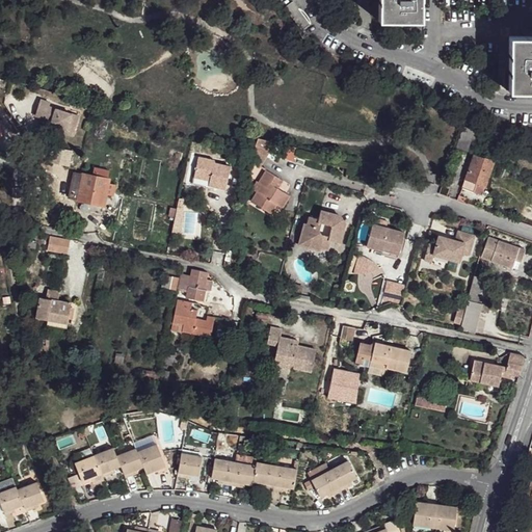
[(294,0),(285,7),(300,30),(311,23),(294,0)]
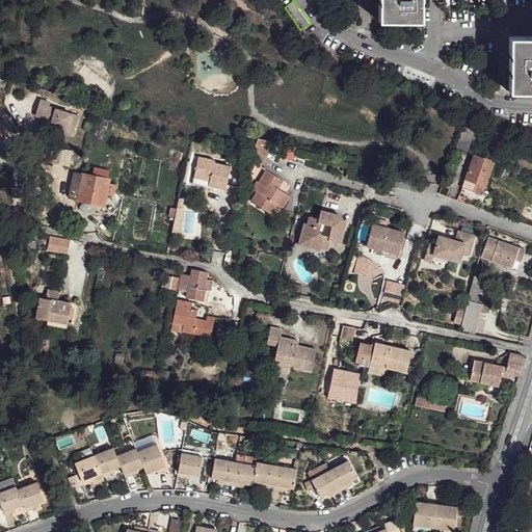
[(424,21),(423,0),(380,0),(381,21),(424,21)]
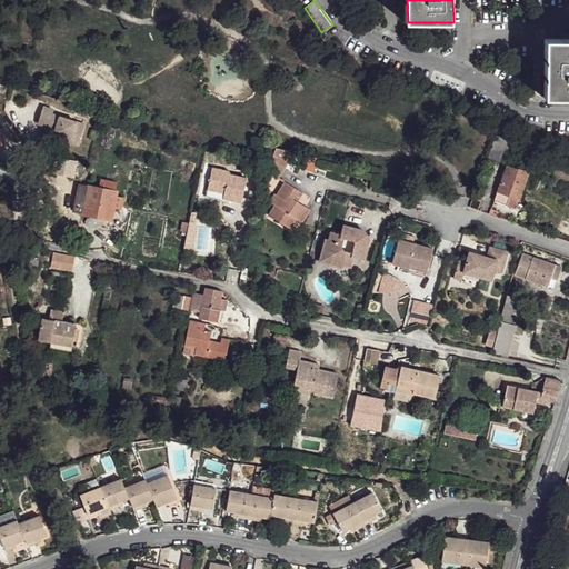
[(568,39),(547,39),(548,98),(568,98),(568,39)]
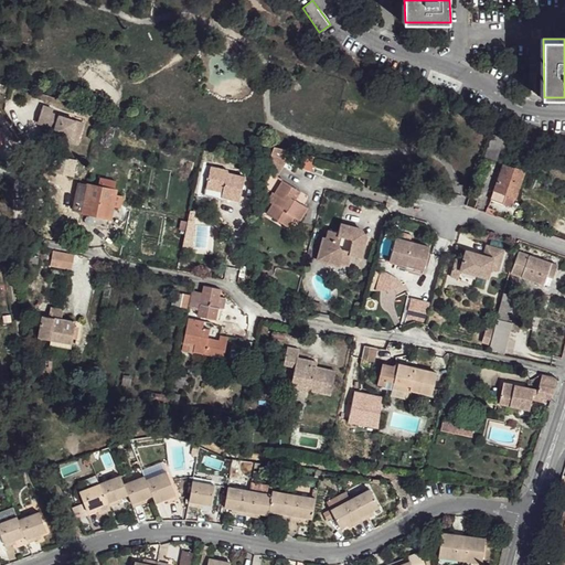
[(46,113),(42,129),(52,132),(60,135),(59,138),(84,146),(87,135),(78,132),(80,126),(56,119),(57,116),(46,113)]
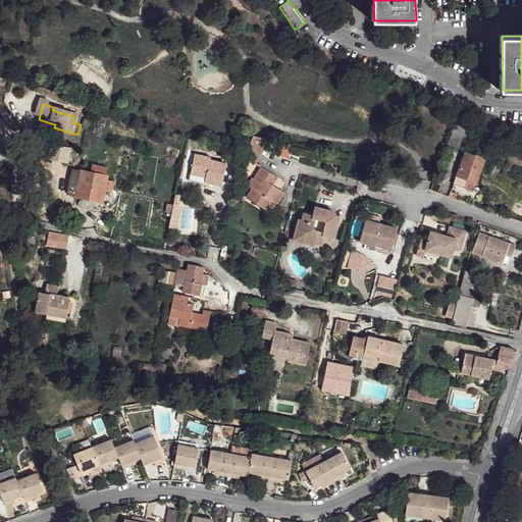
[(0,137),(5,139),(10,127),(0,121),(0,137)]
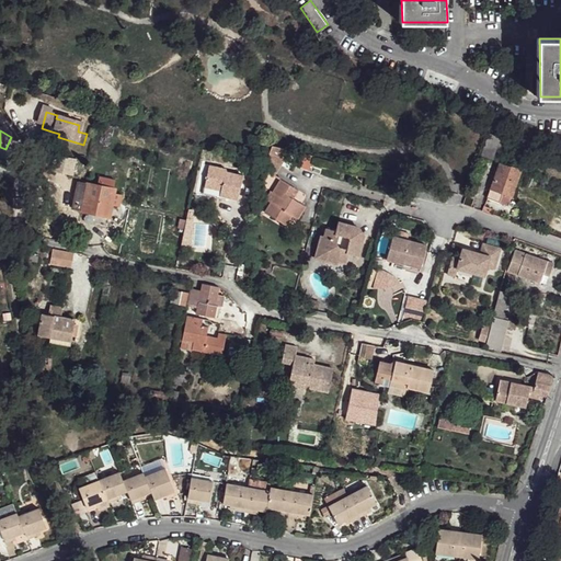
[(491,159),(500,139),(489,134),(480,155),(491,159)]
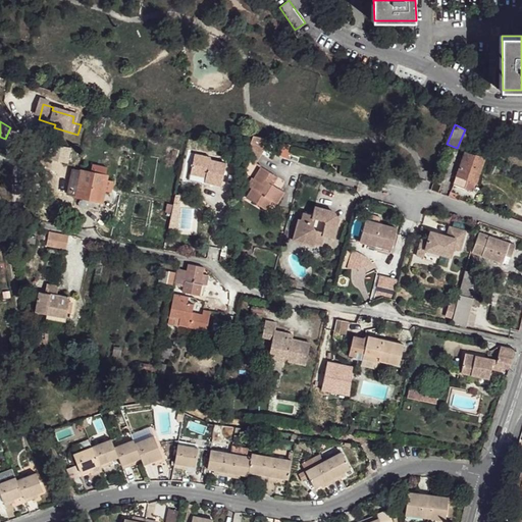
[(77,135),(54,127),(53,132),(76,138),(77,135)]
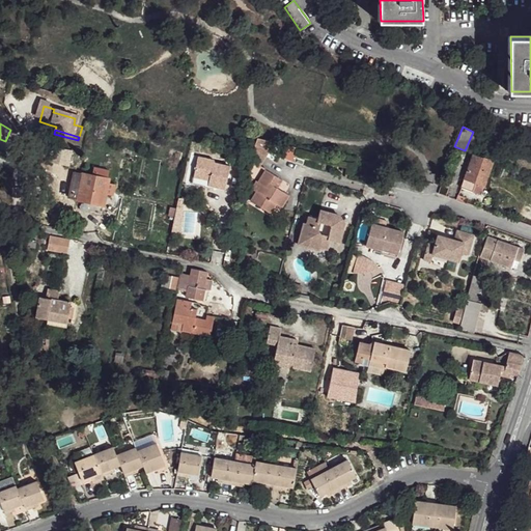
[(277,144),(258,140),(253,156),(262,161),(277,144)]
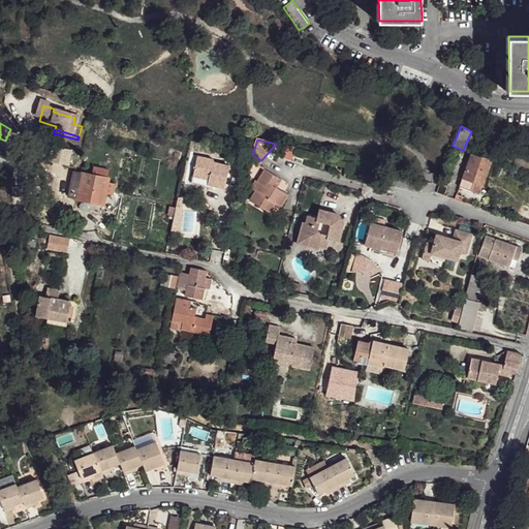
[(67,150),(59,148),(55,157),(63,160),(67,150)]
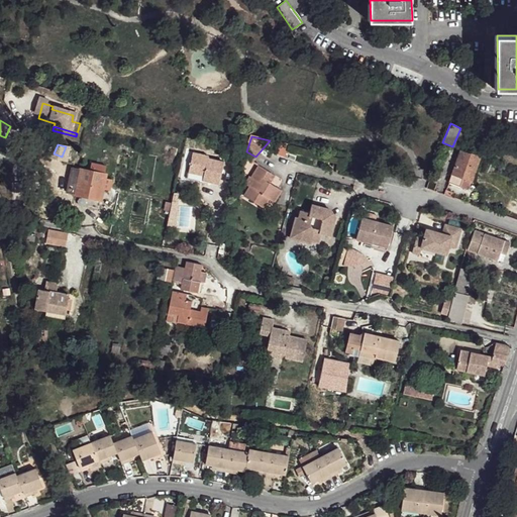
[(80,156),(71,150),(68,156),(78,161),(80,156)]
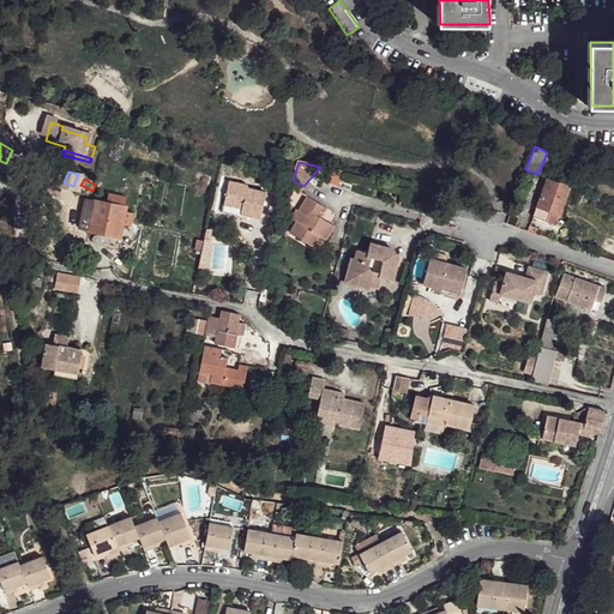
[(559,215),(569,184),(548,179),(534,215),(557,222),(559,215)]
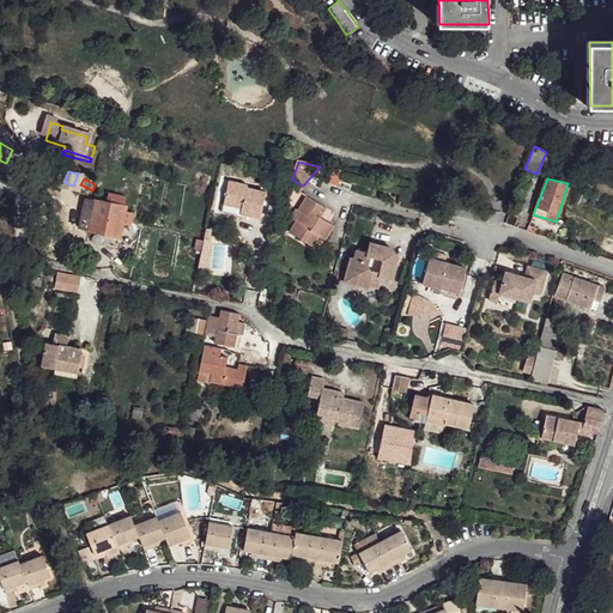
[(250,184),(234,183),(231,208),(248,210),(247,217),(267,220),(269,190),(250,188),(250,184)]
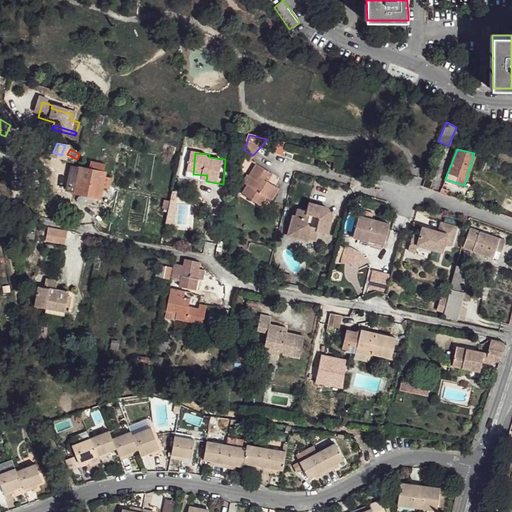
[(265,168),(257,161),(249,173),(254,177),(243,192),(260,204),(266,198),(270,200),(279,188),(269,182),(261,175),(265,168)]
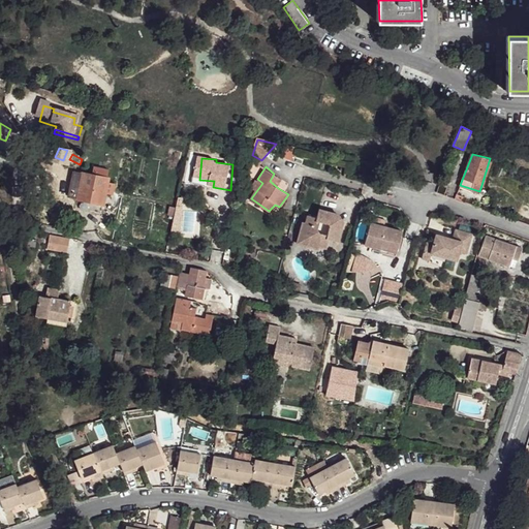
[(87,174),(81,172),(68,193),(75,196),(87,174)]
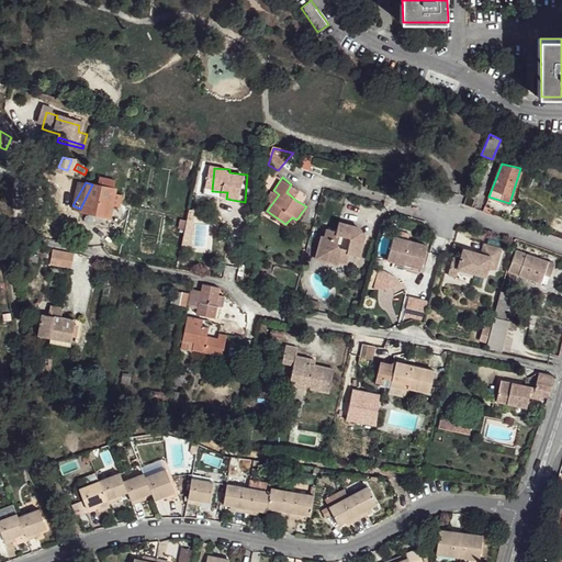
[(102,191),(92,184),(80,209),(79,212),(86,216),(102,225),(107,227),(112,217),(115,211),(119,201),(102,191)]
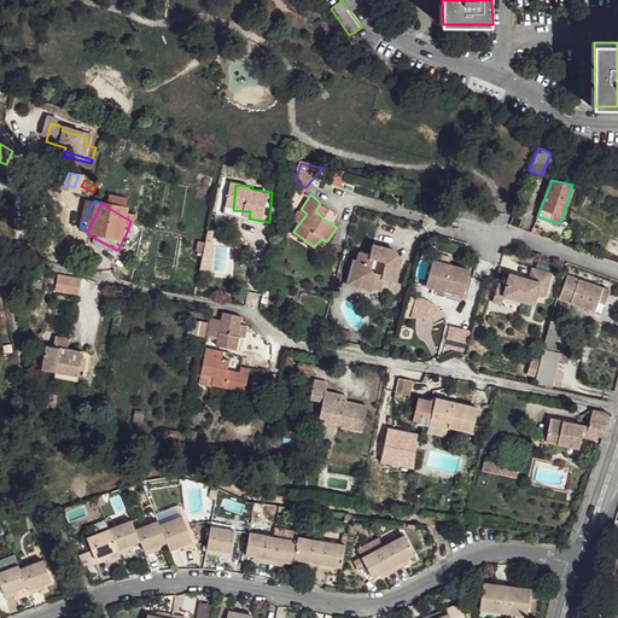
[(331,209),(320,203),(315,211),(325,220),(331,209)]
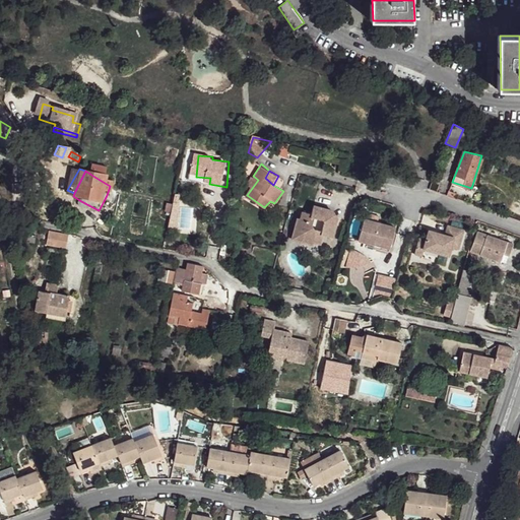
[(99,173),(94,177),(110,186),(111,181),(99,173)]
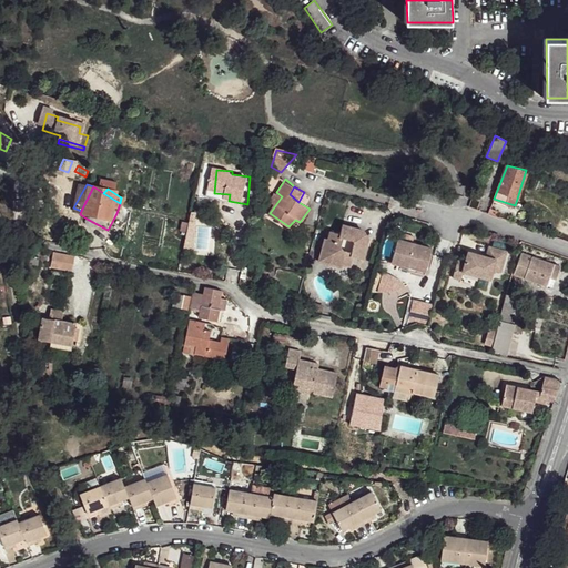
[(103,227),(87,219),(82,225),(99,234),(103,227)]
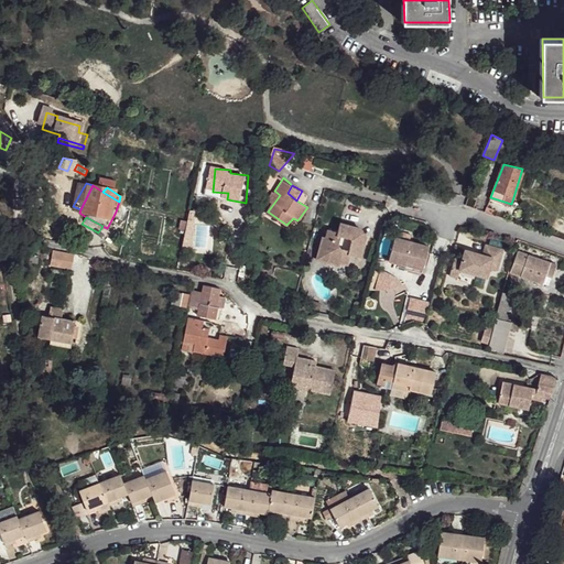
[(193,224),(186,250),(195,252),(199,225),(193,224)]
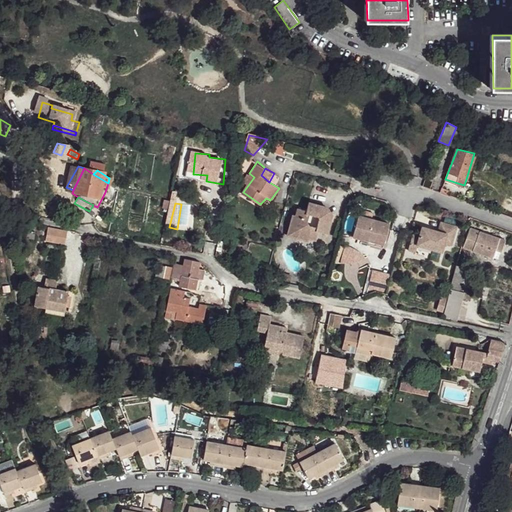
[(328,213),(309,208),(307,215),(298,213),(297,220),(294,220),(290,234),(310,239),(312,237),(320,239),(323,230),(330,232),(333,222),(328,213)]
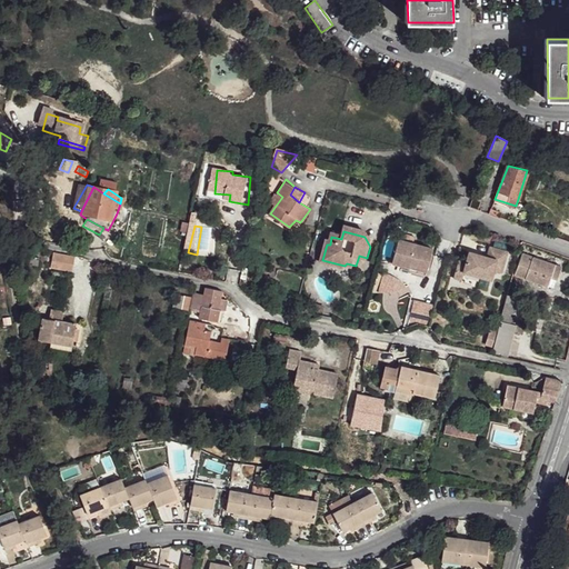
[(435,247),(399,237),(393,260),(410,265),(412,261),(429,265),(435,247)]
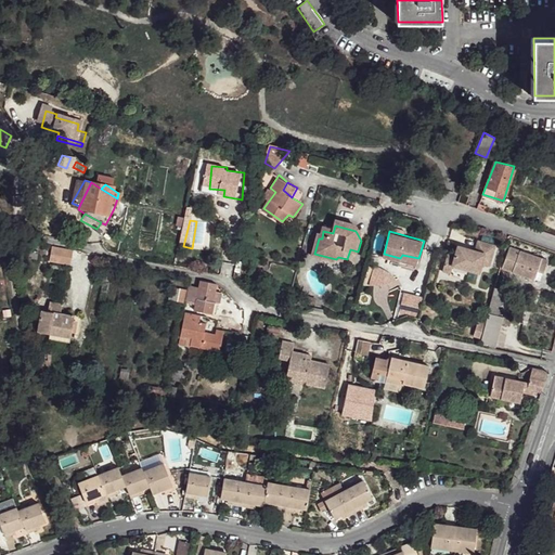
[(492,244),(477,241),(474,250),(456,246),(452,256),(444,254),(440,270),(448,272),(450,266),(477,272),(480,265),(487,266),(492,244)]
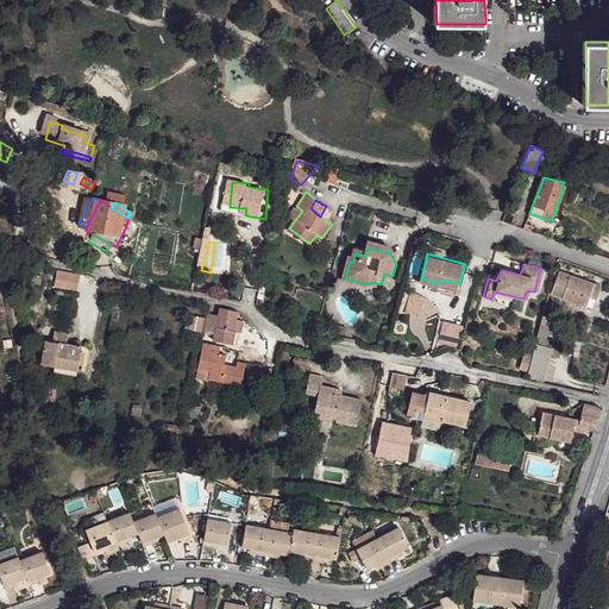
[(79,277),(54,271),(52,287),(76,293),(79,277)]
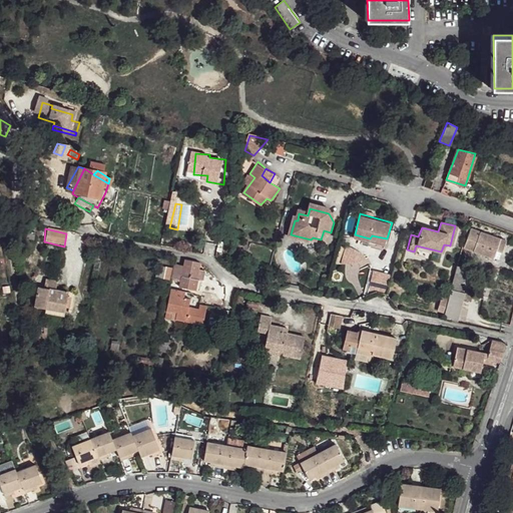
[(499,238),(470,228),(465,248),(492,257),(499,238)]
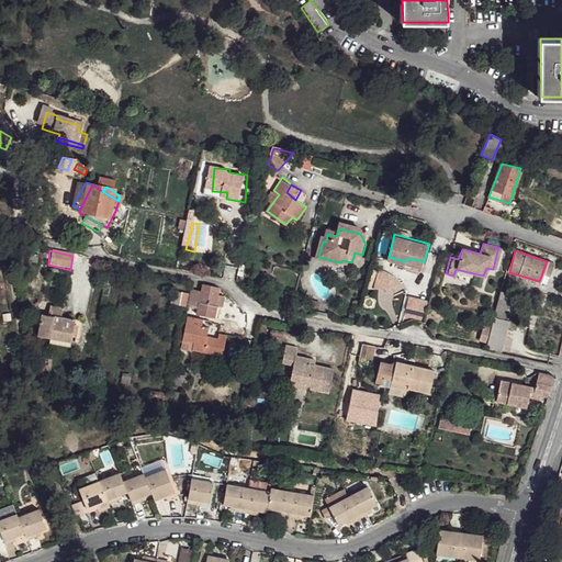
[(407,258),(405,261),(405,266),(422,270),(424,261),(407,258)]
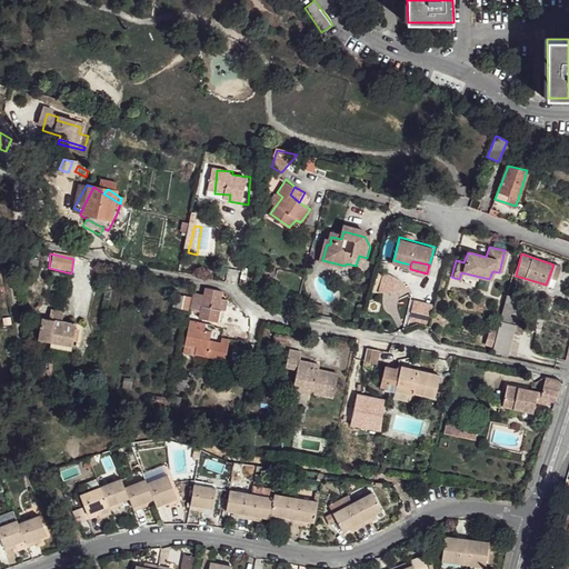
[(399,277),(385,271),(381,290),(393,290),(407,285),(406,281),(399,277)]
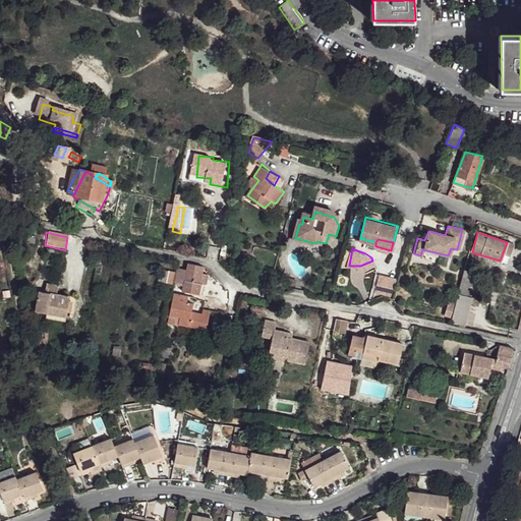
[(193,268),(184,265),(184,269),(178,270),(175,283),(185,286),(184,291),(193,293),(194,285),(201,285),(204,274),(192,271),(193,268)]
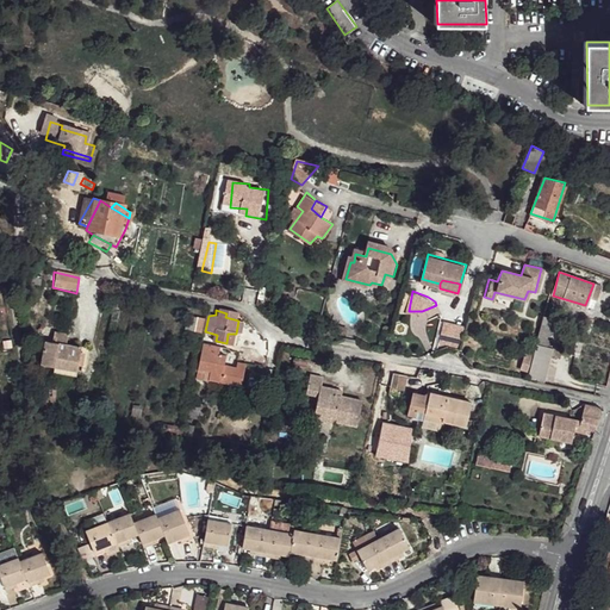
[(542,317),(535,342),(547,346),(554,321),(542,317)]
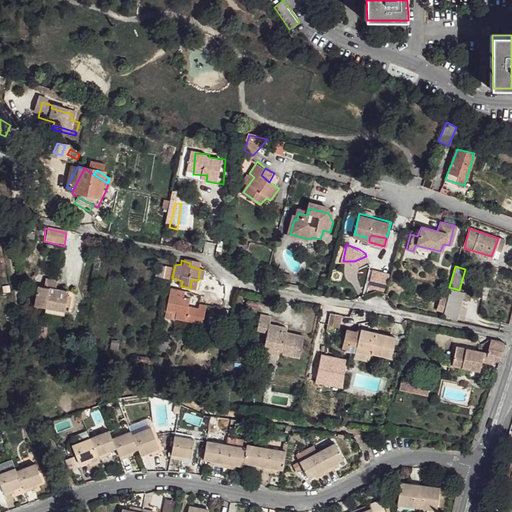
[(394,272),(375,267),(372,283),(390,289),(394,272)]
